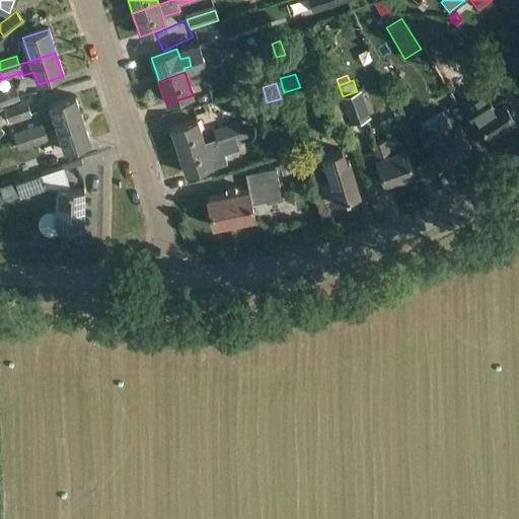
[(489,107),(473,84),(460,93),(475,117),(474,117),(489,140),(516,121),(502,99),(489,107)]
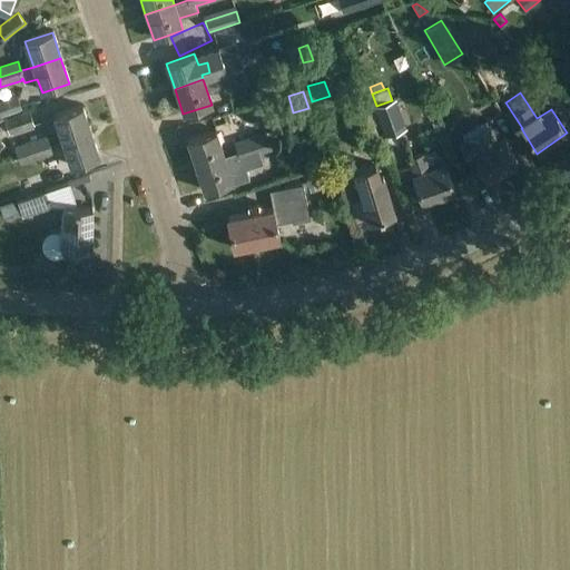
[(0,102),(0,117),(22,110),(18,97),(0,102)]
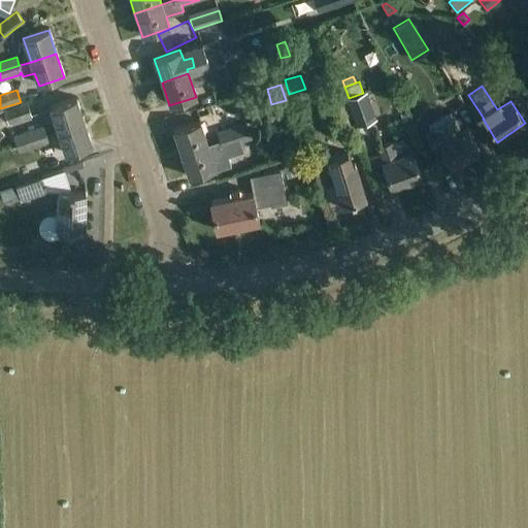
[(347,100),(356,126),(375,120),(366,93),(347,100)]
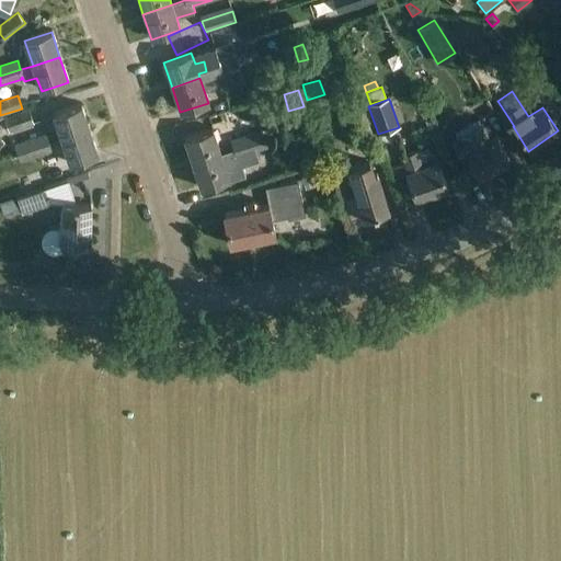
[(230,121),(250,113),(245,104),(227,111),(230,121)]
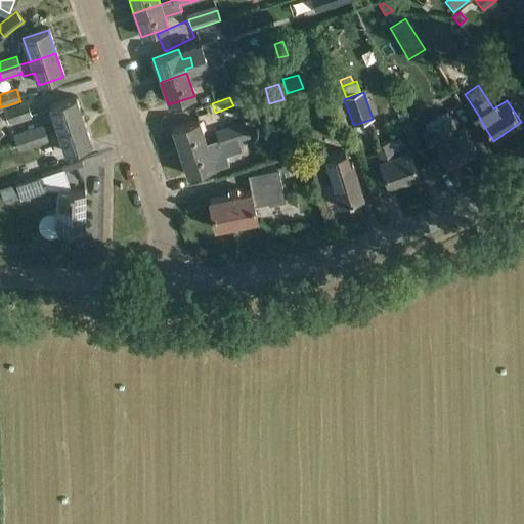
[(49,107),(56,131),(82,123),(74,98),(49,107)]
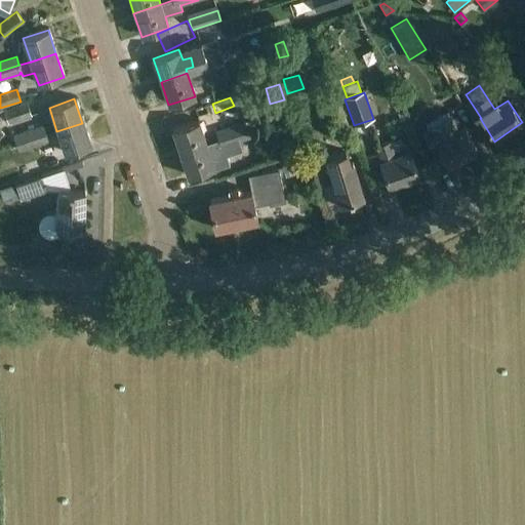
[(5,111),(9,123),(32,116),(28,104),(5,111)]
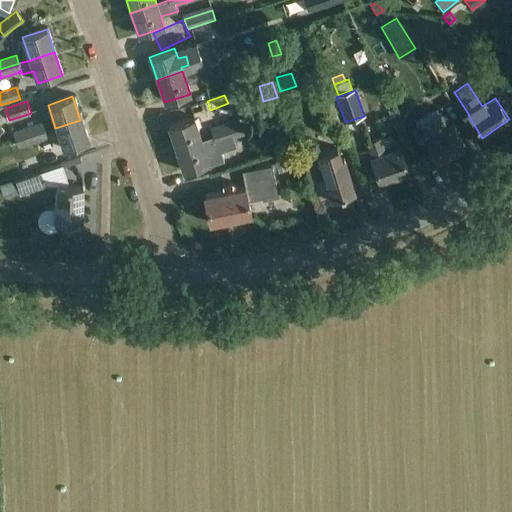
[(447,129),(440,115),(413,129),(420,144),(425,141),(437,163),(464,149),(453,127),(447,129)]
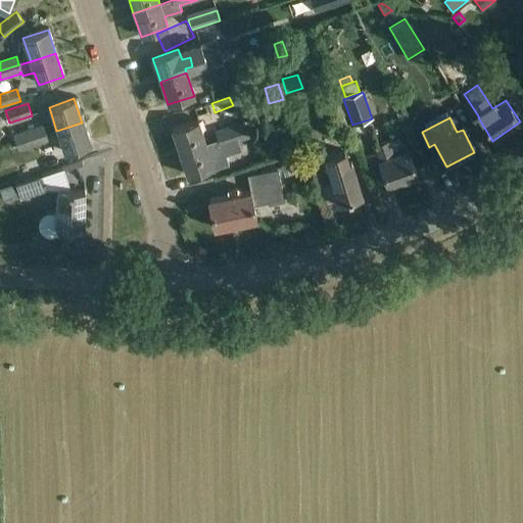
[(171,129),(179,152),(205,143),(198,120),(171,129)]
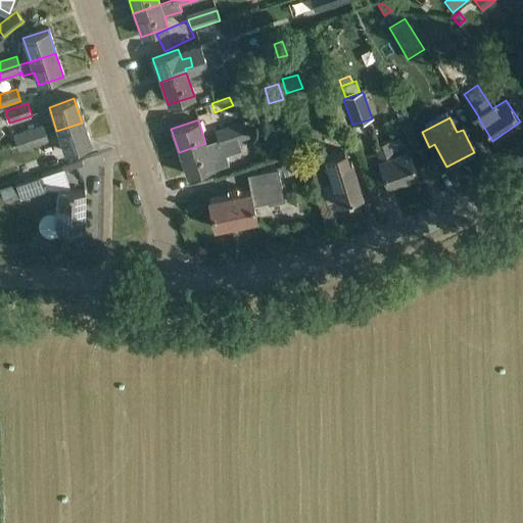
[(232,134),(235,142),(250,137),(244,122),(230,127),(232,134)]
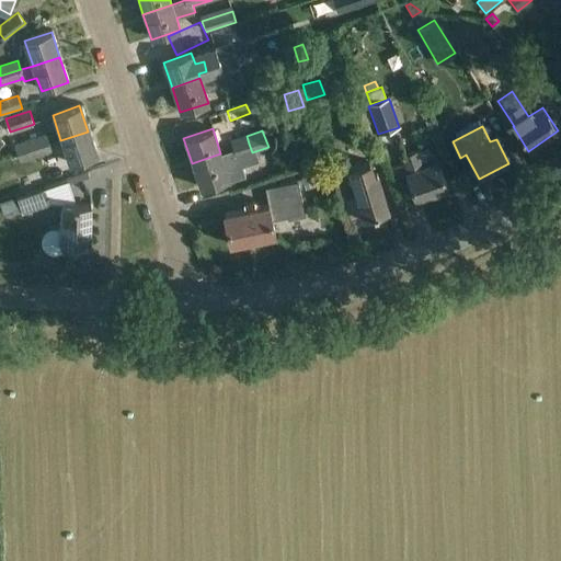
[(88,132),(60,140),(69,165),(96,157),(88,132)]
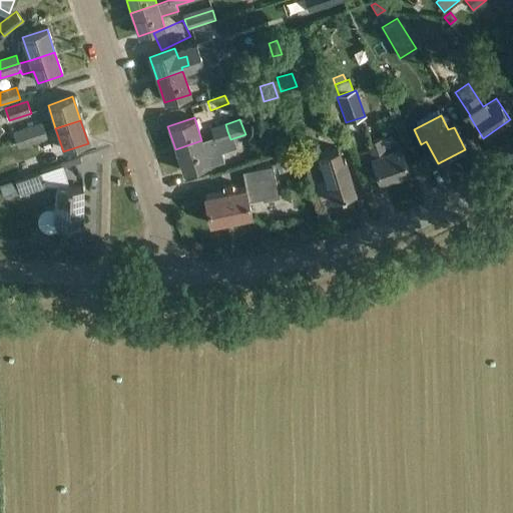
[(12,134),(14,141),(43,132),(41,124),(12,134)]
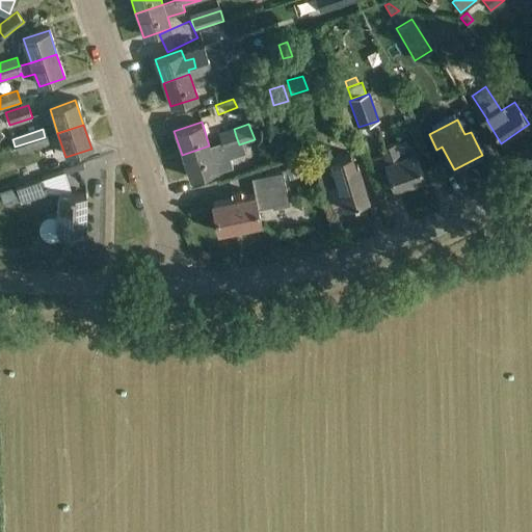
[(223,150),(239,144),(236,136),(234,129),(218,134),(221,141),(223,150)]
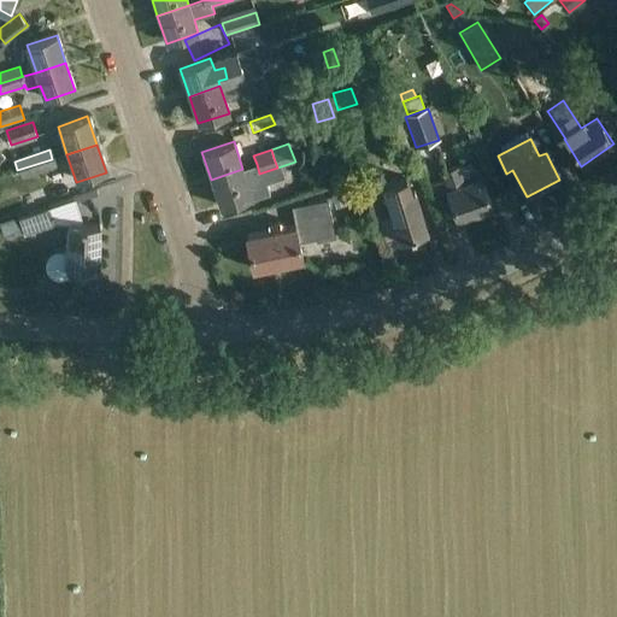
[(52,159),(17,170),(21,178),(56,168),(52,159)]
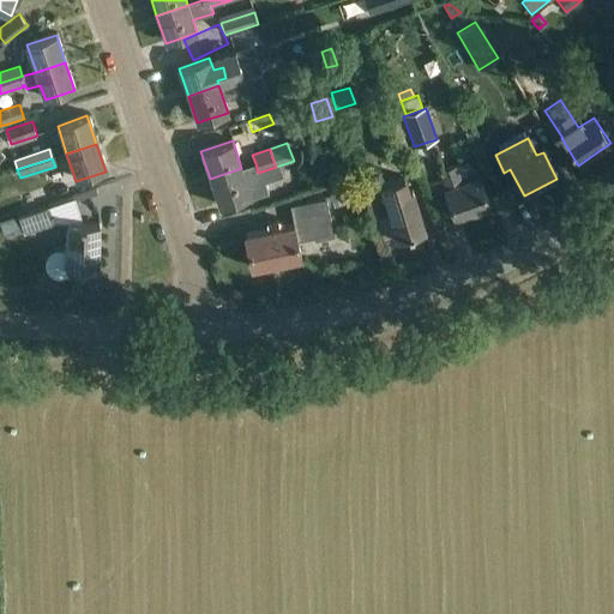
[(455,220),(489,208),(479,178),(476,179),(471,168),(459,172),(457,164),(439,170),(446,190),(444,191),(455,220)]
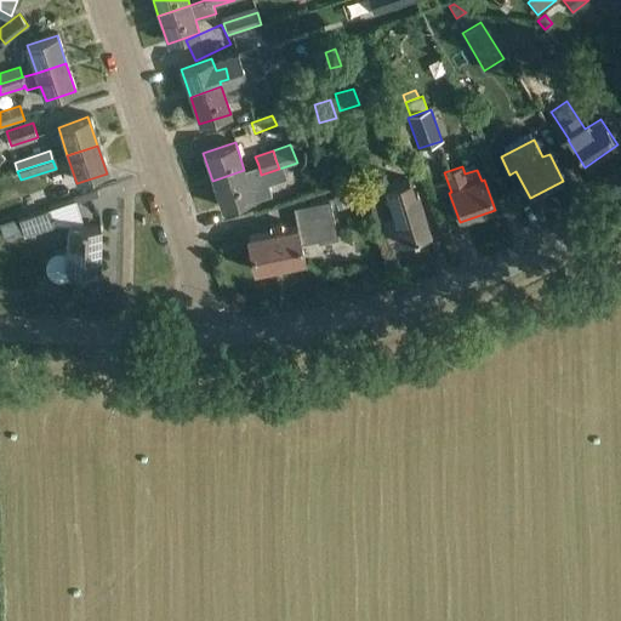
[(244,170),(212,181),(221,209),(254,198),(244,170)]
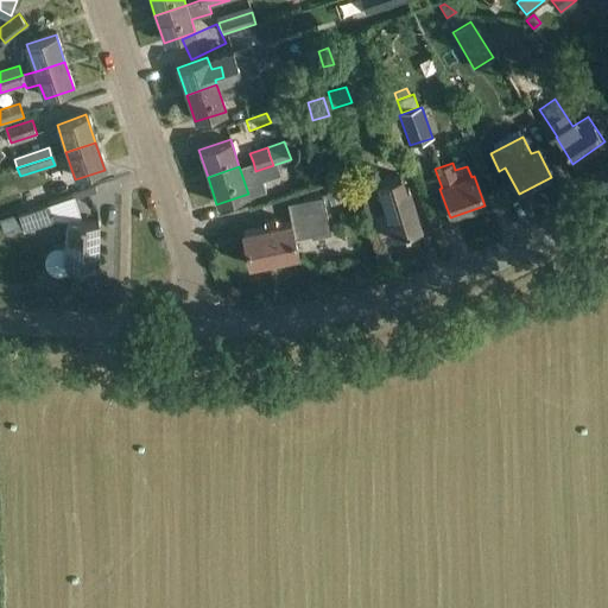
[(359,182),(365,202),(369,217),(374,216),(385,213),(391,235),(394,234),(394,236),(420,229),(409,187),(405,188),(401,176),(400,176),(379,182),(378,177),(359,182)]
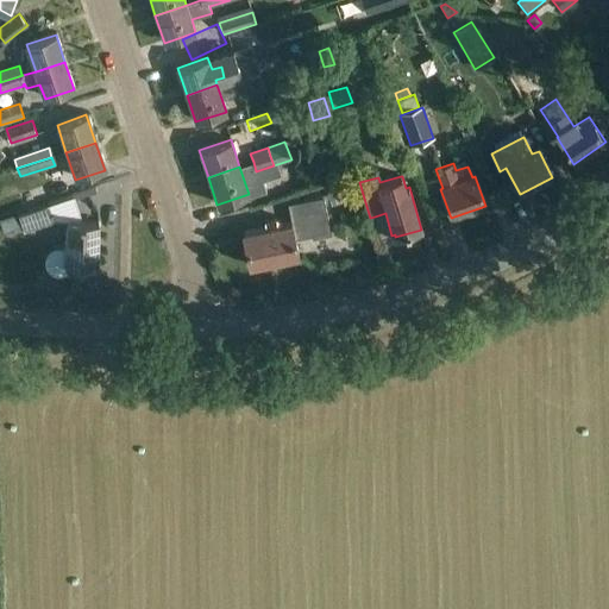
[(312,238),(330,234),(322,196),(305,200),(308,219),(243,232),(249,267),(297,256),(294,239),(312,236),(312,238)]
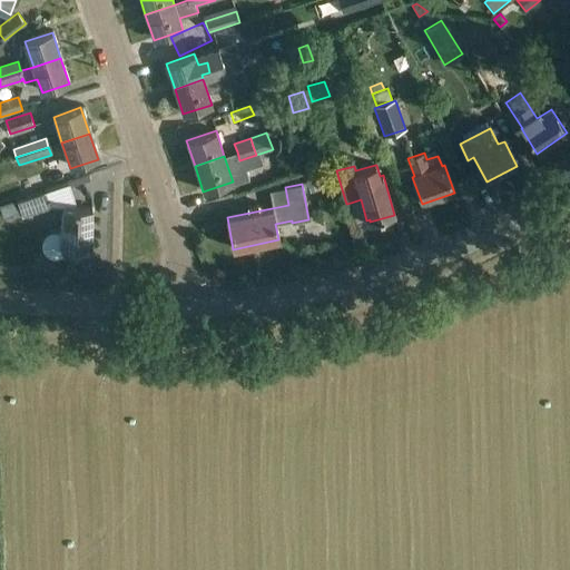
[(20,212),(22,216),(50,207),(45,192),(17,202),(20,212)]
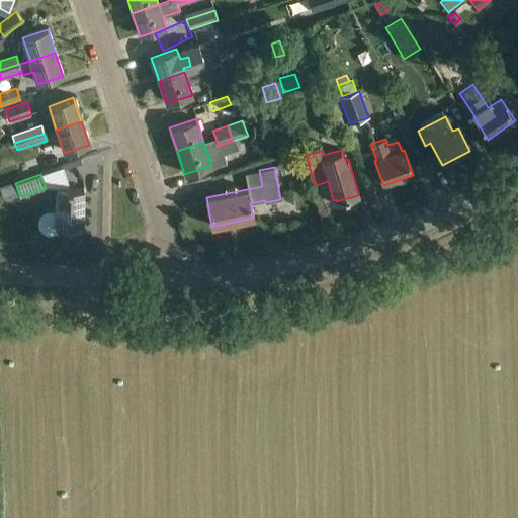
[(0,188),(3,197),(18,192),(15,183),(15,181),(0,186),(0,188)]
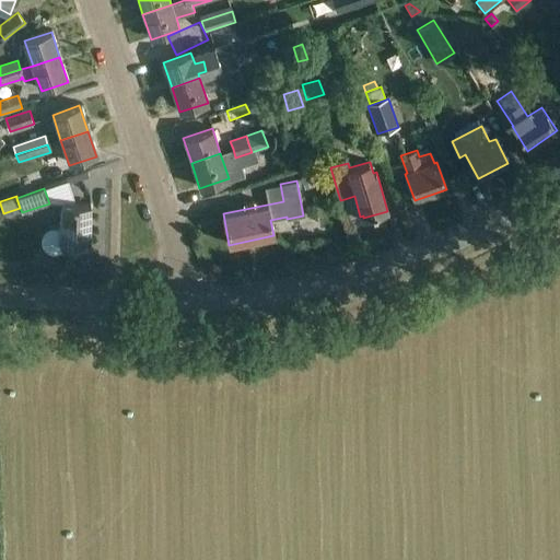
[(89,247),(90,205),(54,203),(53,229),(49,229),(45,231),(45,232),(43,234),(42,236),(41,238),(39,242),(41,245),(42,247),(43,249),(44,252),(45,253),(47,254),(49,255),(51,255),(54,256),(56,255),(58,255),(60,254),(63,251),(65,247),(89,247)]
